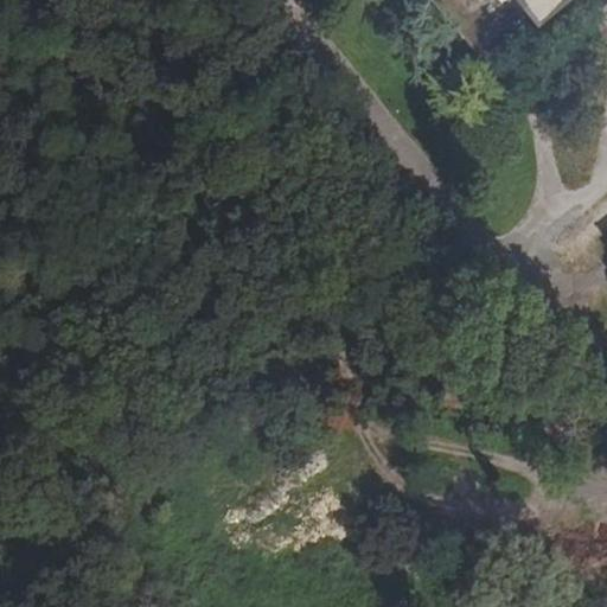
[(430,0),(474,53),(524,11),(513,0),(505,0),(478,20),(461,0),(430,0)]
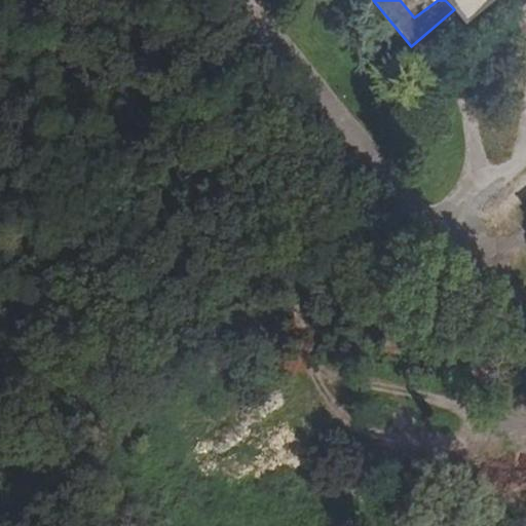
[(438,0),(400,0),(414,17),(438,0)]
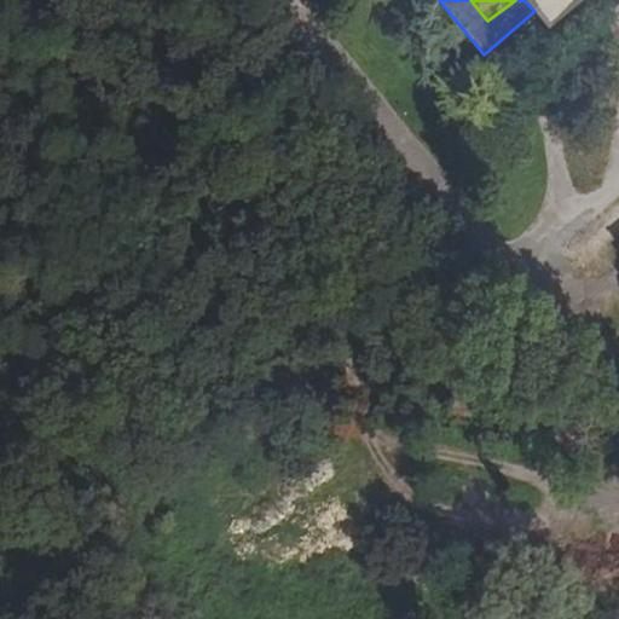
[(524,0),(534,11),(545,24),(578,1),(578,0),(524,0)]
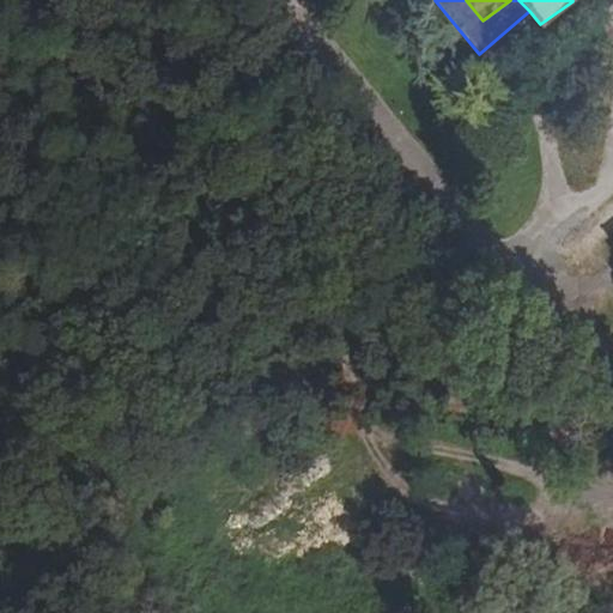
[(592,0),(572,0),(572,1),(588,23),(604,13),(592,0)]
